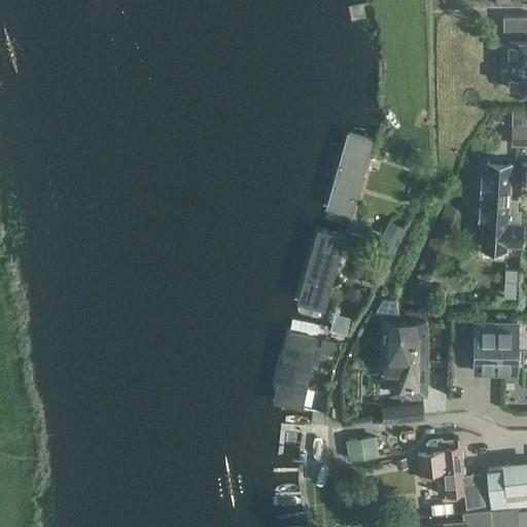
[(513,90),(526,89),(526,14),(503,15),(504,39),(511,39),(513,90)]
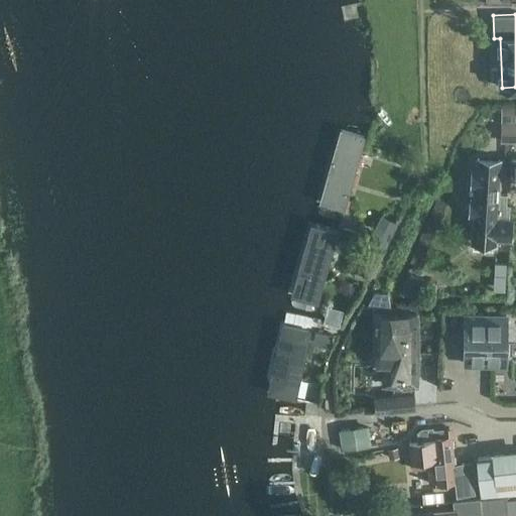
[(515,123),(515,107),(501,108),(501,123),(515,123)]
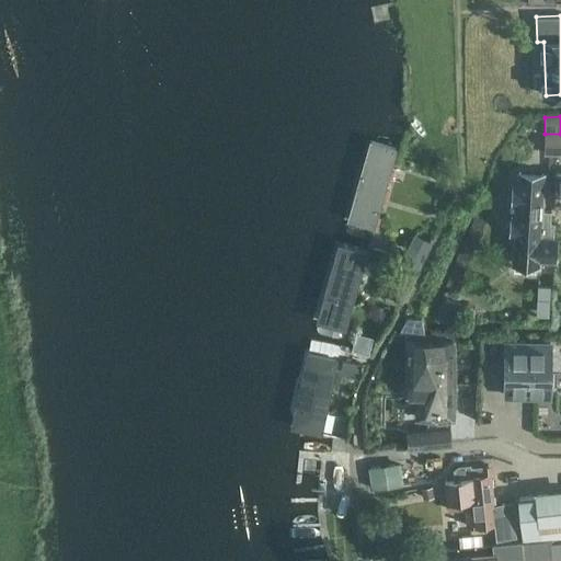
[(560,134),(545,134),(545,153),(560,153),(560,134)]
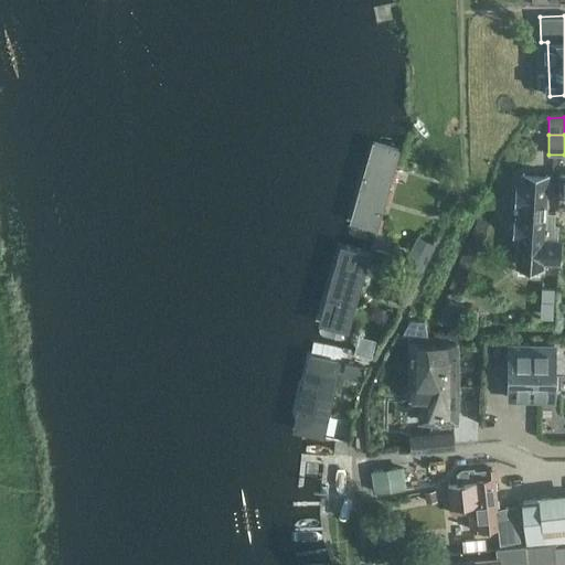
[(400,149),(373,142),(351,221),(376,228),(400,149)]
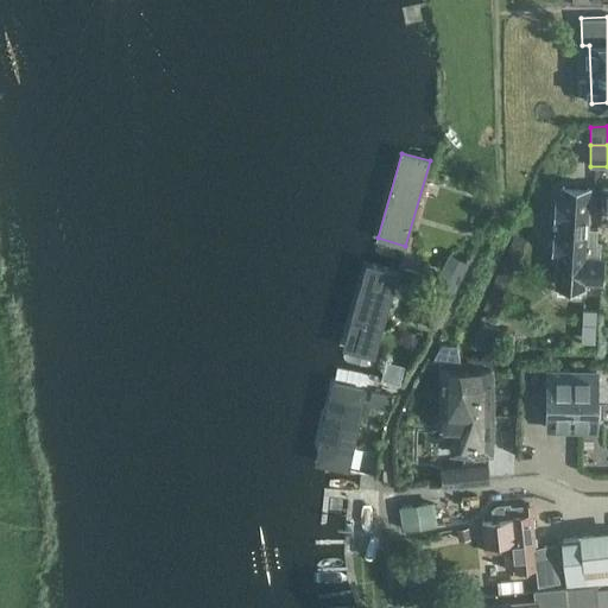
[(499,191),(485,185),(477,202),(493,207),(499,191)]
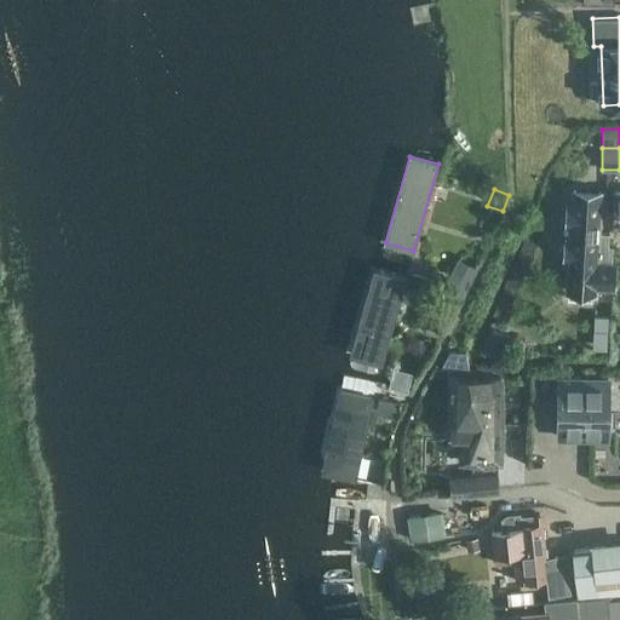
[(593,196),(581,195),(580,197),(573,196),(573,207),(567,207),(566,223),(572,224),(568,287),(569,287),(570,285),(593,287),(593,288),(595,288),(595,287),(614,288),(615,264),(612,264),(613,246),(609,246),(609,234),(598,233),(601,199),(593,197),(593,196)]
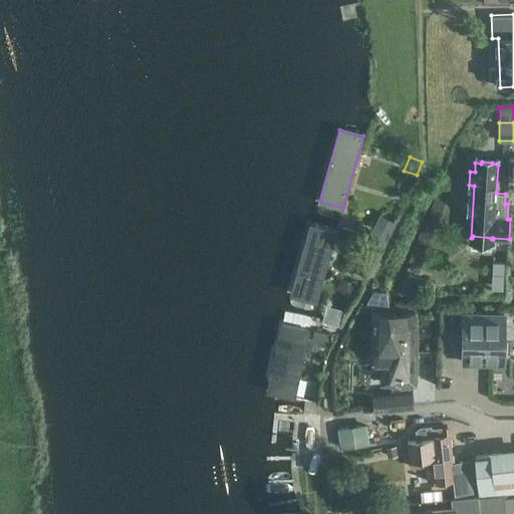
[(378,253),(395,220),(380,213),(364,246),(378,253)]
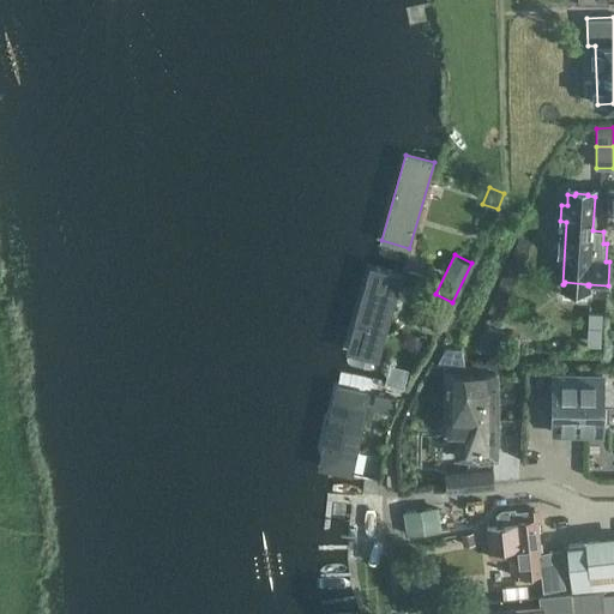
[(393,287),(377,282),(354,360),(371,366),(393,287)]
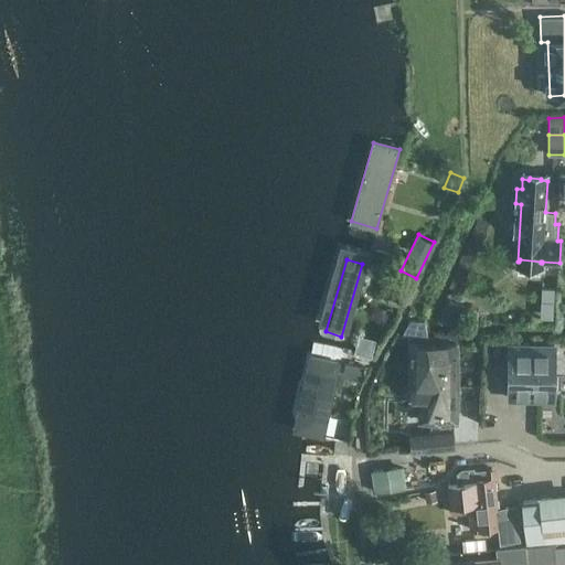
[(455,320),(462,306),(449,299),(448,298),(441,313),(444,315),(455,320)]
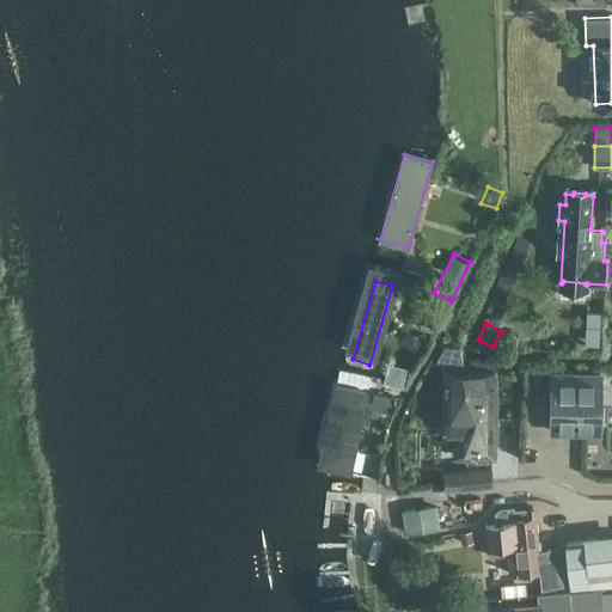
[(464,359),(458,347),(440,347),(435,357),(433,362),(466,363),(464,359)]
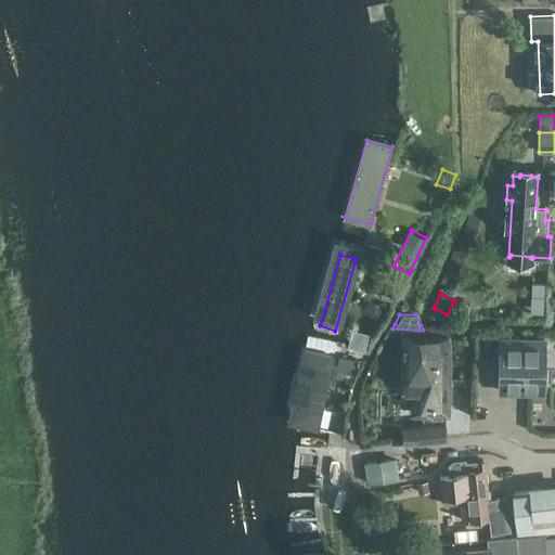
[(362,357),(371,339),(357,332),(347,349),(362,357)]
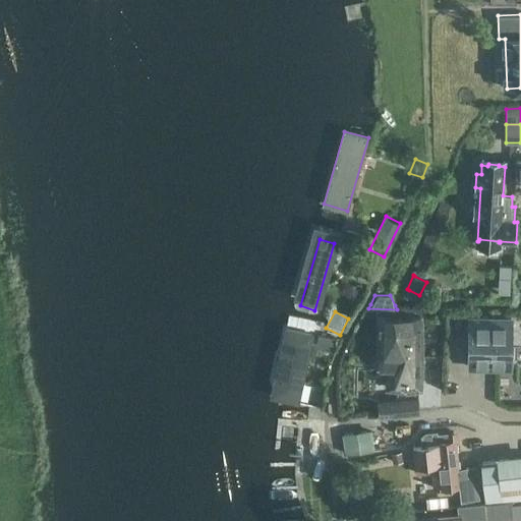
[(419,367),(420,316),(381,316),(381,317),(379,317),(379,337),(380,337),(380,365),(394,366),(394,388),(418,389),(419,388),(420,388),(420,367),(419,367)]
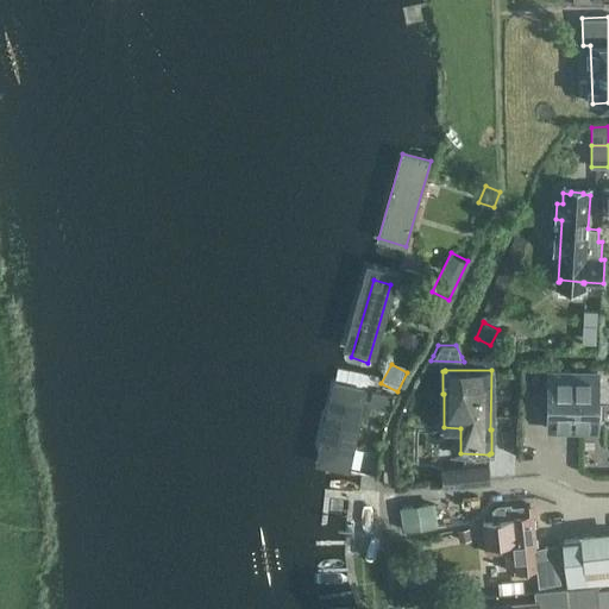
[(596,429),(597,372),(550,372),(548,429),(596,429)]
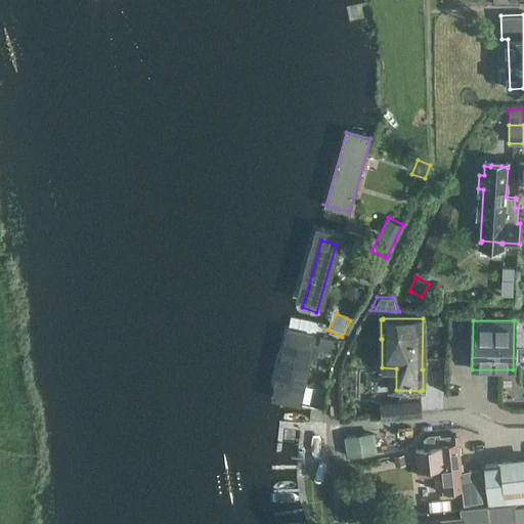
[(314,336),(288,331),(281,358),(285,364),(282,373),(276,378),(272,395),(276,401),(284,402),(286,401),(299,404),(314,336)]
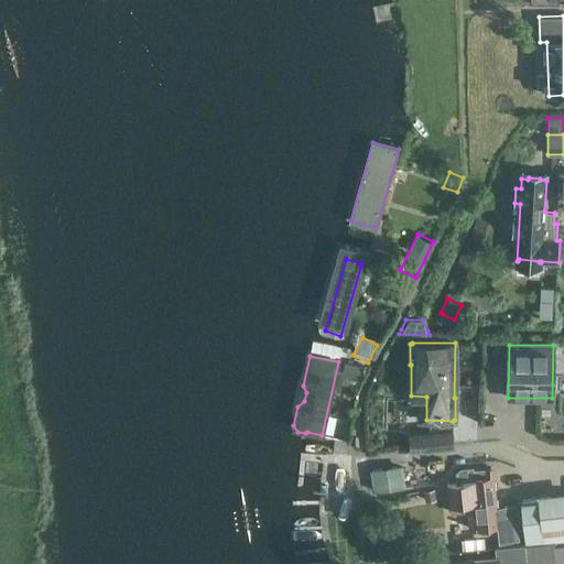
[(362,367),(344,362),(340,377),(359,381),(362,367)]
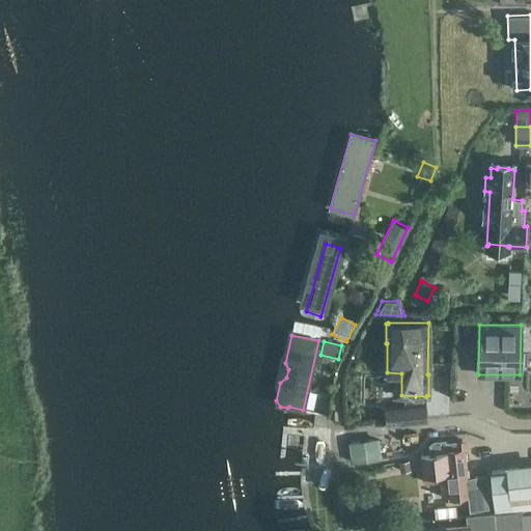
[(426,403),(385,408),(386,424),(427,420),(426,403)]
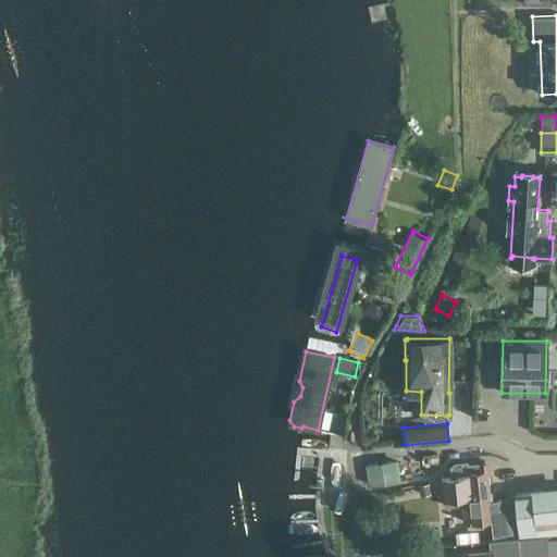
[(459,473),(441,475),(444,498),(445,507),(461,505),(463,523),(493,519),(494,533),(518,531),(518,537),(548,535),(556,533),(556,485),(531,489),(531,491),(514,493),(512,497),(492,500),(487,460),(459,462),(459,473)]
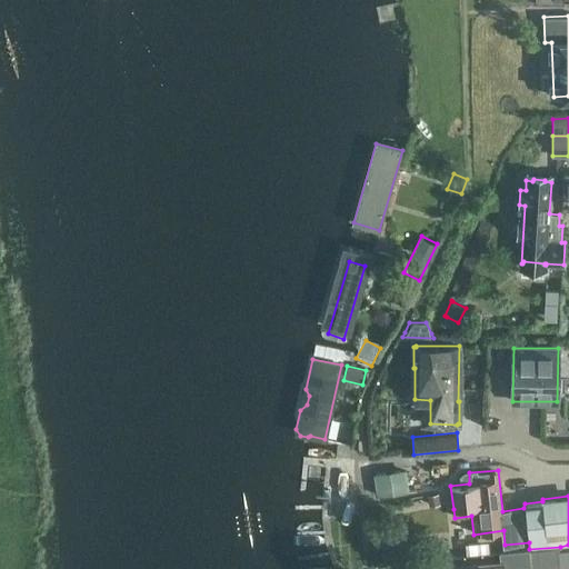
[(375,476),(378,496),(408,491),(406,471),(375,476)]
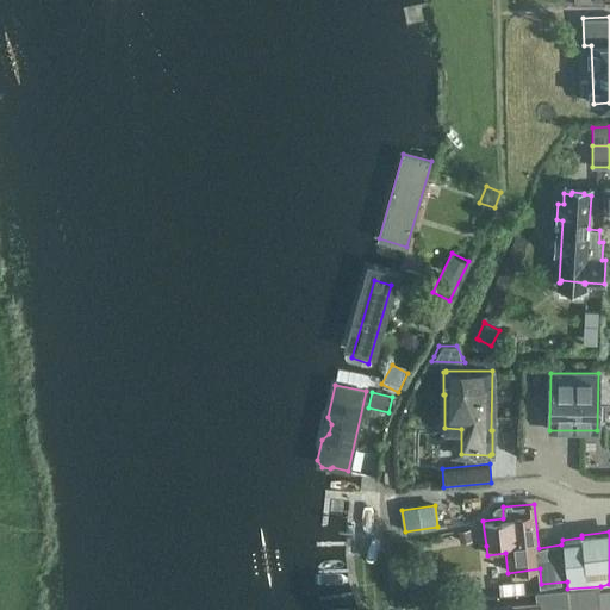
[(464,530),(460,531),(461,540),(472,539),(471,529),(464,530)]
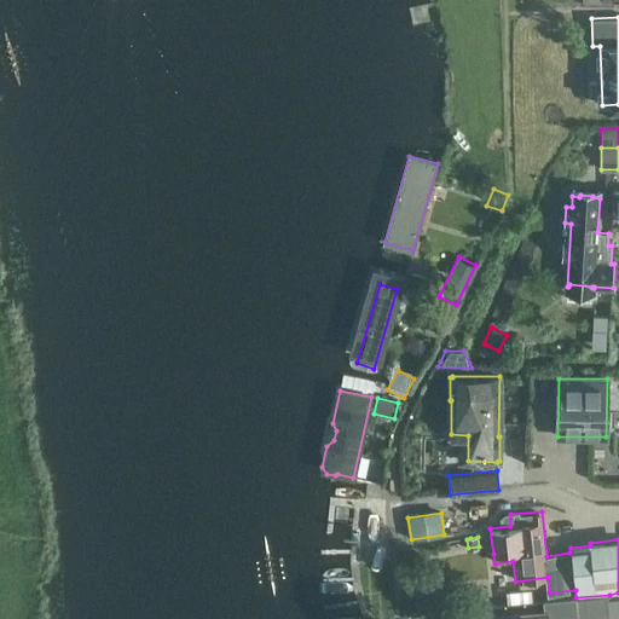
[(429,586),(415,588),(417,608),(432,607),(429,586)]
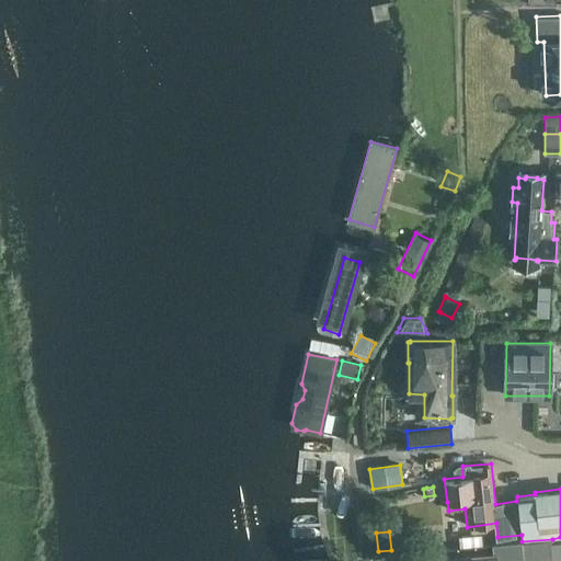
[(522,541),(523,560),(535,560),(560,558),(560,540),(552,541),(552,539),(522,541)]
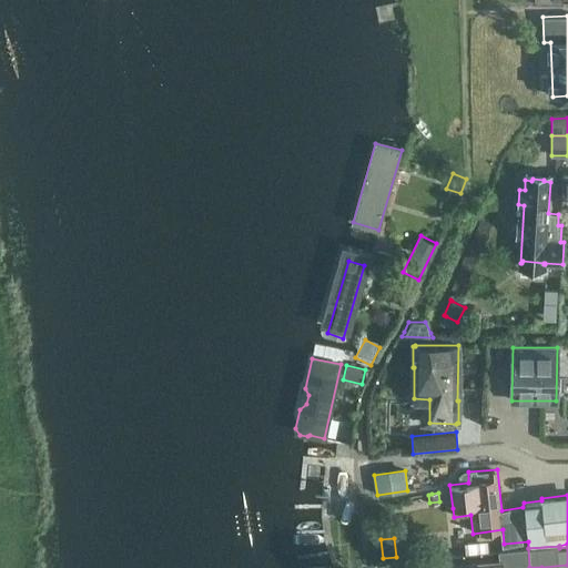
[(499,560),(434,567),(433,567),(529,567),(528,548),(528,547),(498,550),(499,560)]
